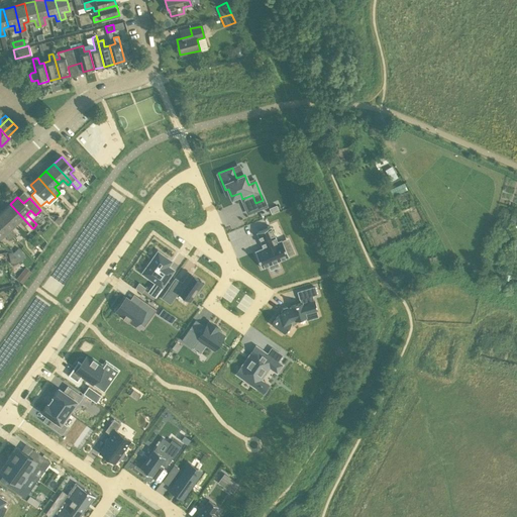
[(29,231),(32,228),(10,204),(2,211),(15,224),(19,220),(29,231)]
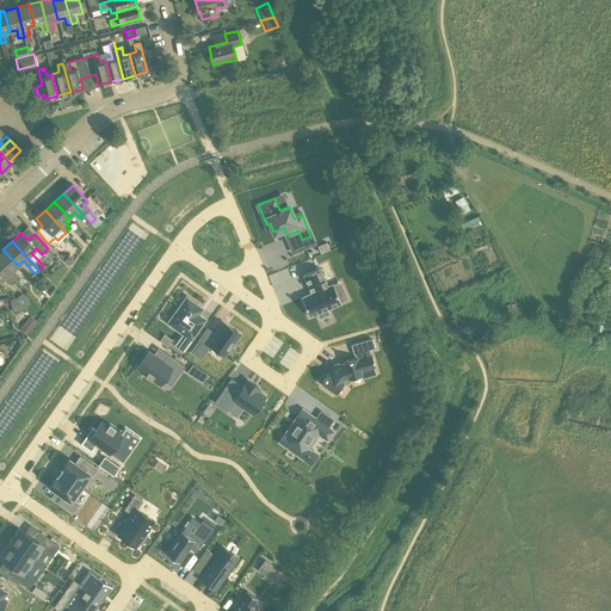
[(321,253),(329,248),(327,242),(318,246),(321,253)]
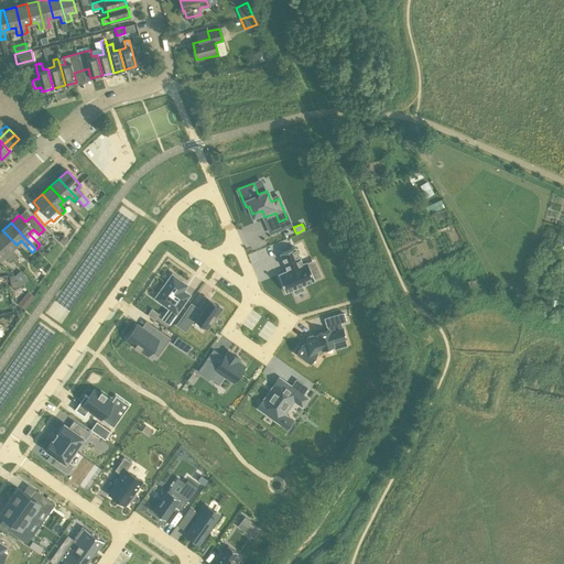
[(12,249),(17,245),(2,230),(0,231),(0,243),(13,259),(18,255),(12,249)]
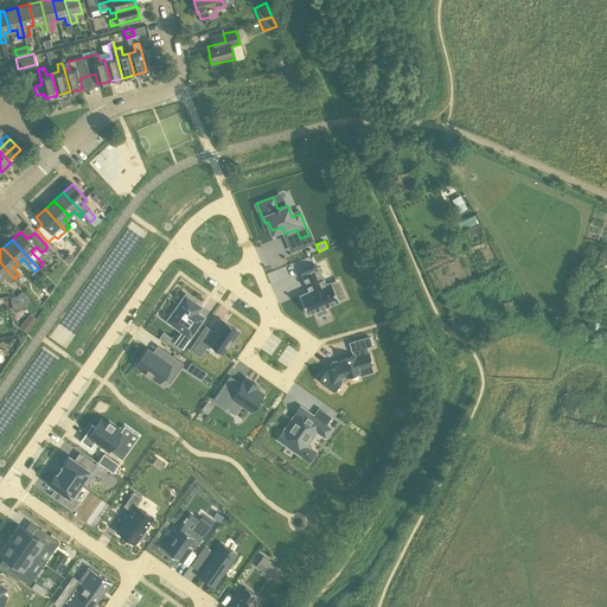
[(11,282),(14,279),(0,262),(0,280),(5,275),(11,282)]
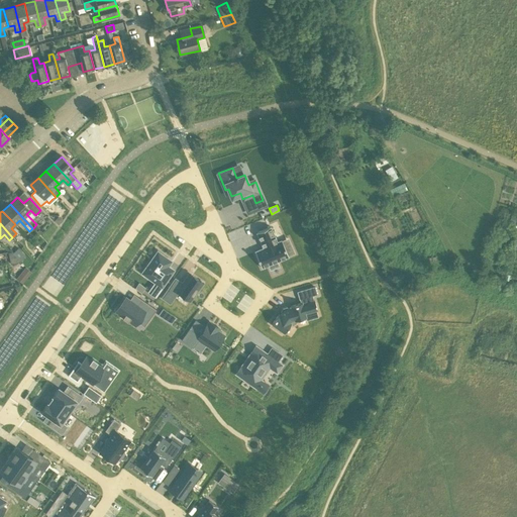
[(270,270),(279,266),(277,262),(289,256),(282,240),(278,242),(271,226),(257,232),(264,247),(255,251),(262,268),(269,265),(270,270)]
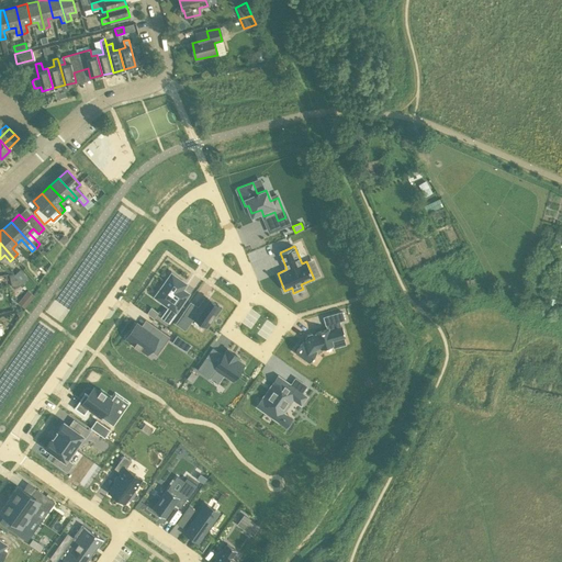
[(157,292),(154,296),(163,303),(168,306),(161,317),(168,322),(189,293),(182,289),(187,283),(178,277),(179,277),(171,271),(167,277),(168,277),(157,292)]
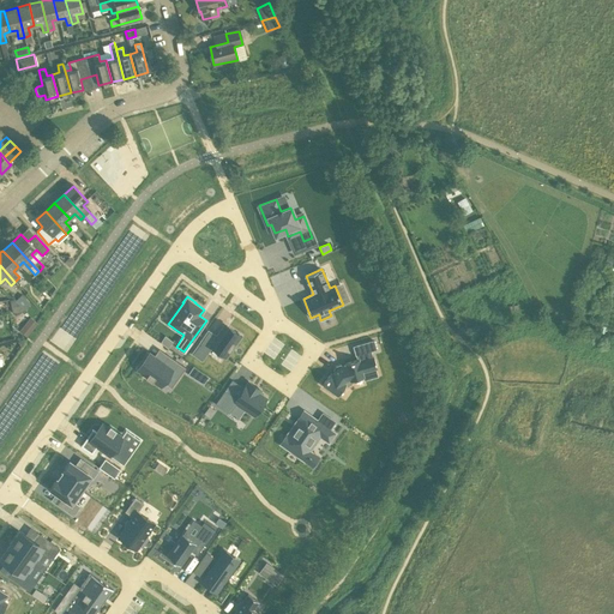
[(16,315),(24,309),(14,299),(10,300),(12,313),(16,315)]
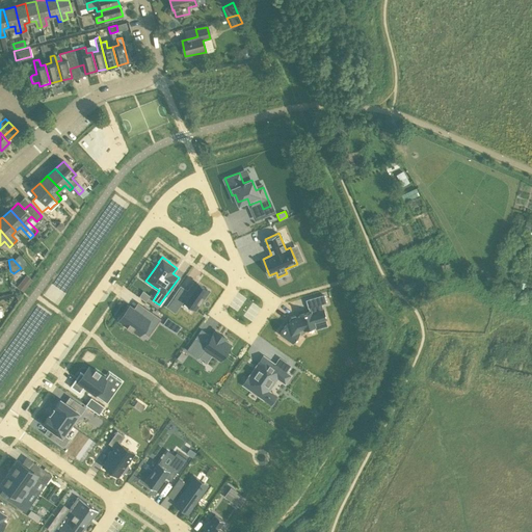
[(30,292),(36,278),(32,276),(26,290),(30,292)]
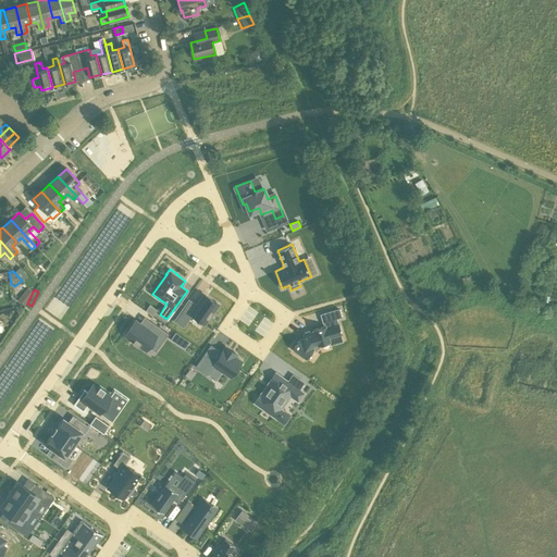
[(188,299),(174,321),(184,326),(192,314),(206,324),(219,305),(208,296),(207,298),(203,296),(197,305),(188,299)]
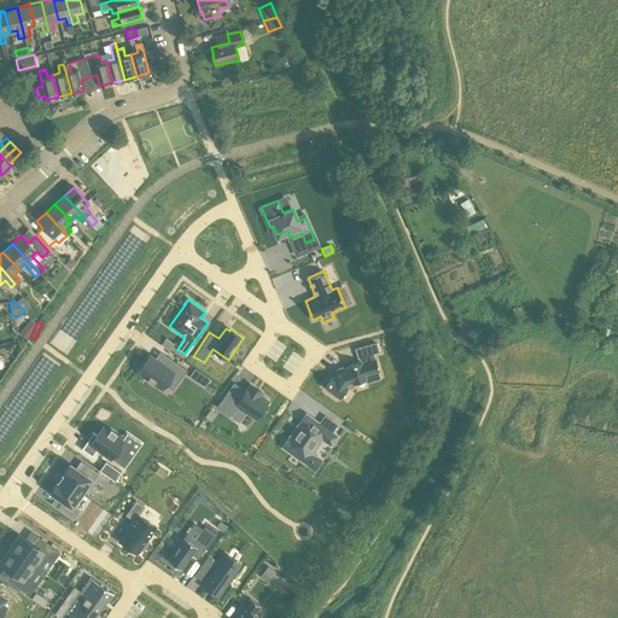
[(332,375),(324,388),(338,398),(347,386),(349,389),(353,385),(353,383),(366,379),(363,373),(378,368),(375,359),(374,359),(372,353),(378,351),(375,343),(355,349),(357,357),(360,362),(347,366),(347,368),(343,369),(342,367),(337,368),(334,373),(336,374),(333,378),(332,375)]
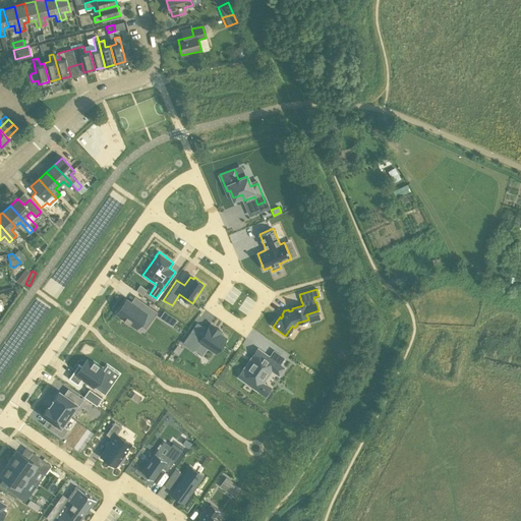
[(126,299),(116,312),(124,319),(123,320),(129,324),(130,323),(136,328),(138,325),(140,323),(147,327),(158,311),(140,300),(135,306),(130,302),(126,299)]
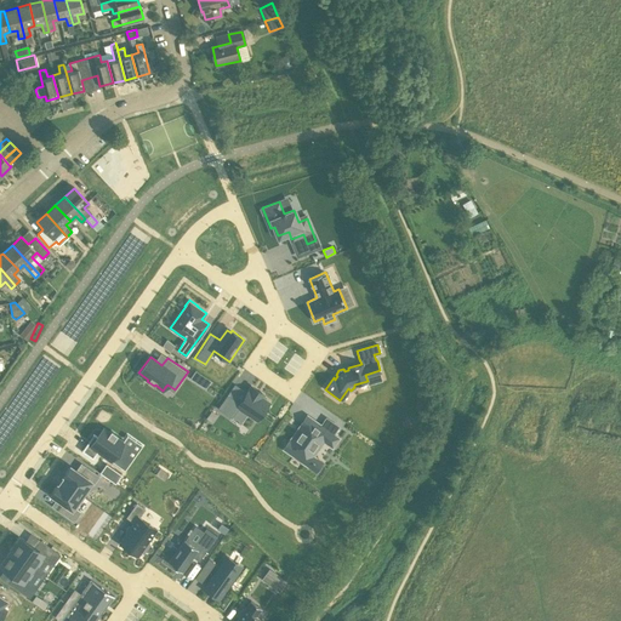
[(195,370),(191,379),(195,382),(201,375),(195,370)]
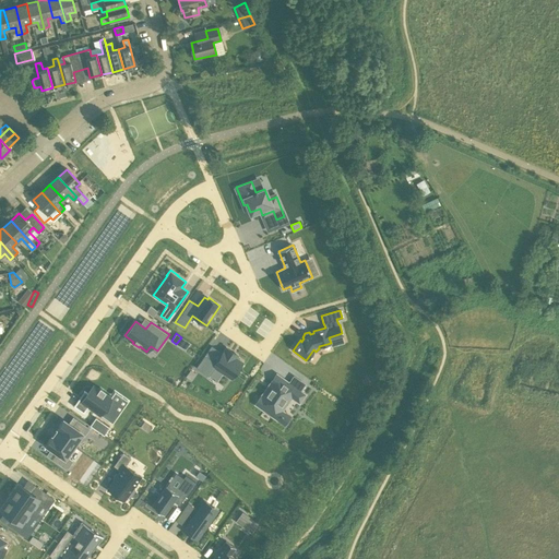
[(204,355),(195,367),(209,376),(215,367),(232,378),(242,363),(236,357),(237,355),(226,347),(215,363),(204,355)]
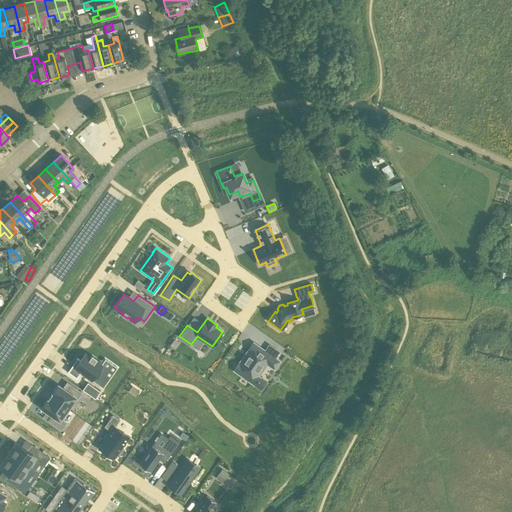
[(174,339),(170,344),(175,347),(179,342),(174,339)]
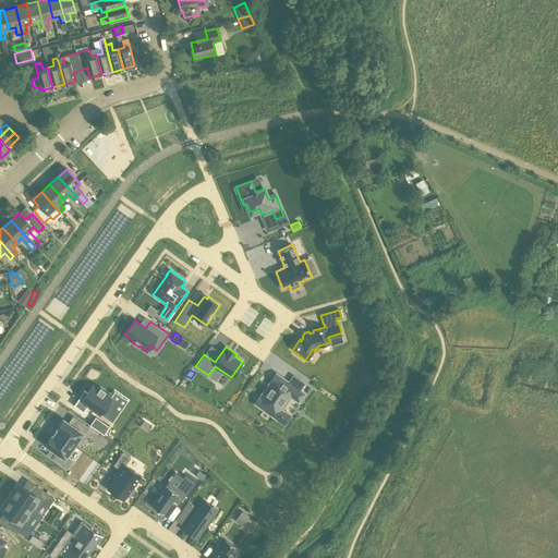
[(305,393),(276,373),(269,381),(271,384),(263,396),(261,395),(254,403),(278,421),(284,412),(277,407),(286,393),(299,402),(305,393)]
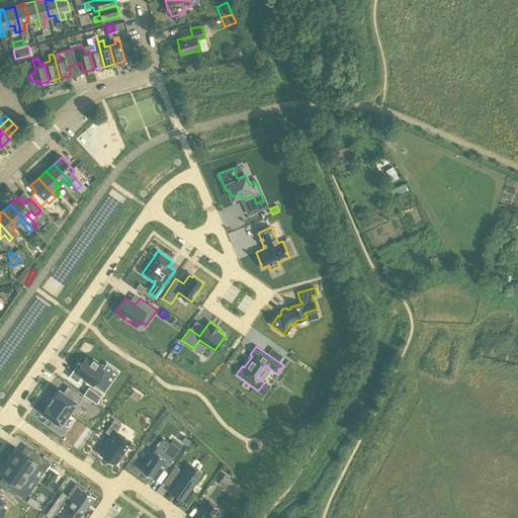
[(78,361),(68,375),(77,381),(81,375),(101,390),(107,380),(105,378),(109,373),(96,364),(97,362),(93,359),(91,361),(86,357),(81,364),(78,361)]
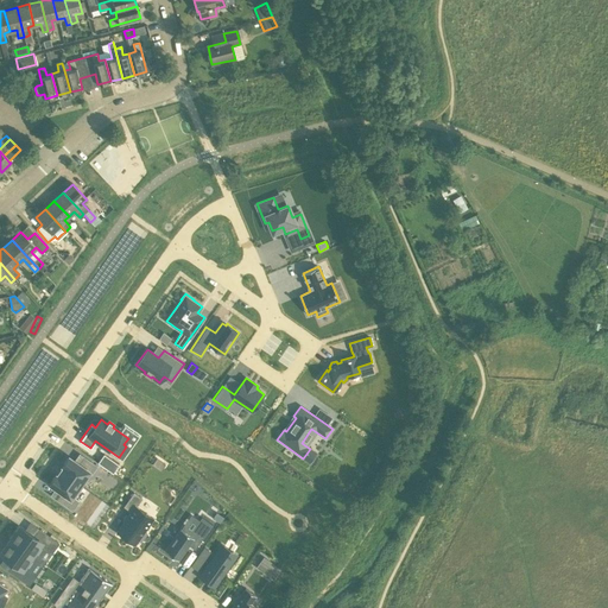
[(97,462),(109,470),(115,462),(109,457),(108,460),(102,455),(97,462)]
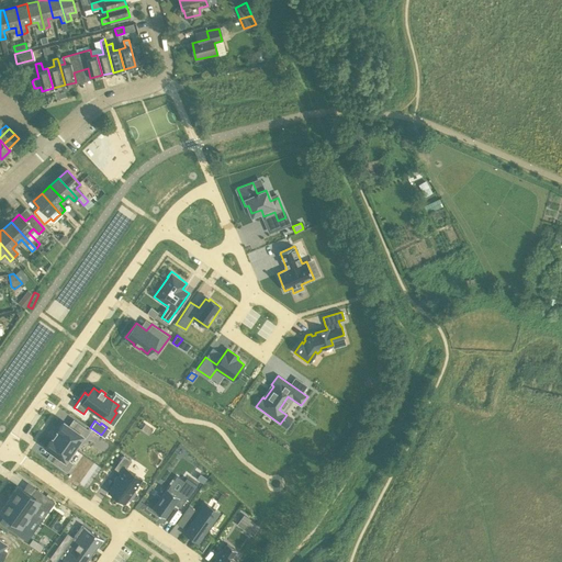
[(59,431),(56,436),(74,448),(82,436),(85,438),(89,430),(78,423),(74,428),(64,422),(57,430),(59,431)]
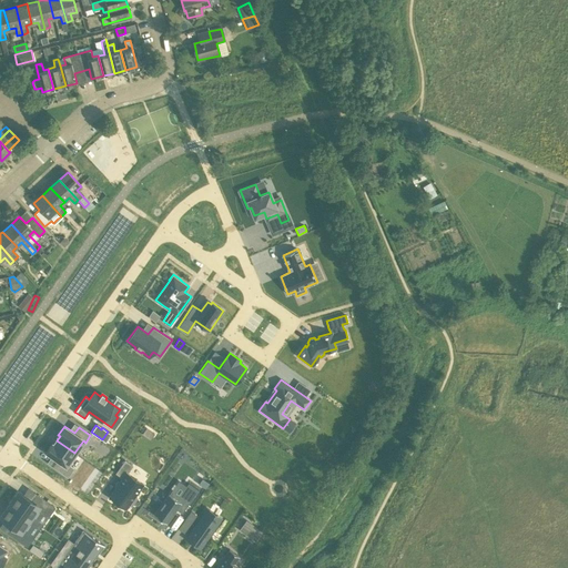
[(52,443),(47,452),(58,459),(53,466),(68,476),(73,468),(69,465),(77,454),(74,453),(57,440),(54,445),(52,443)]
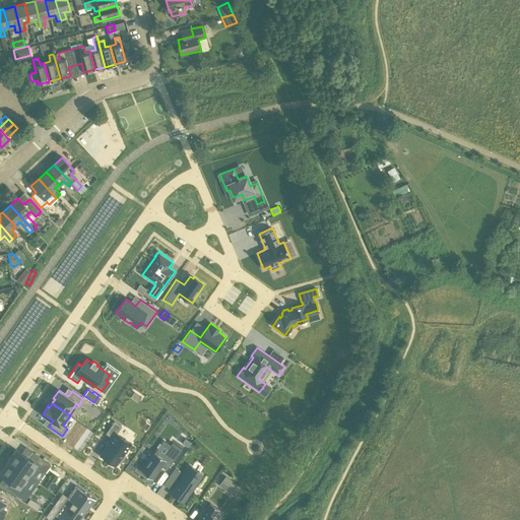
[(112,437),(100,454),(115,465),(118,461),(120,463),(125,455),(123,454),(131,443),(117,433),(121,426),(115,421),(107,433),(112,437)]
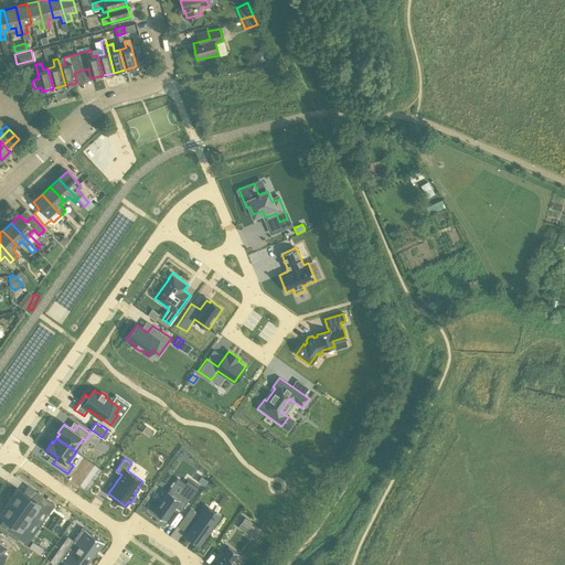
[(201,476),(198,481),(204,486),(209,481),(201,476)]
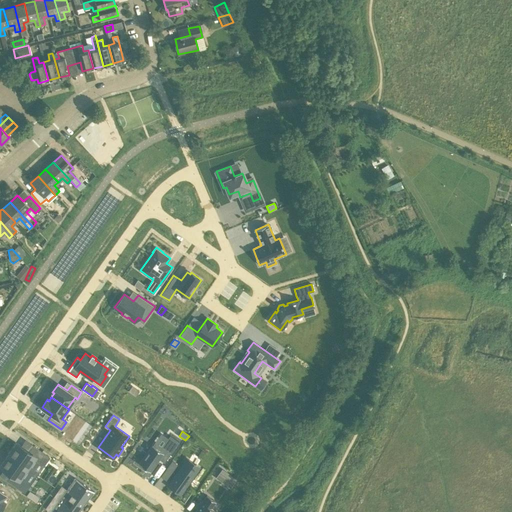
[(152,445),(139,463),(150,472),(159,459),(164,462),(179,441),(170,435),(168,438),(159,450),(152,445)]
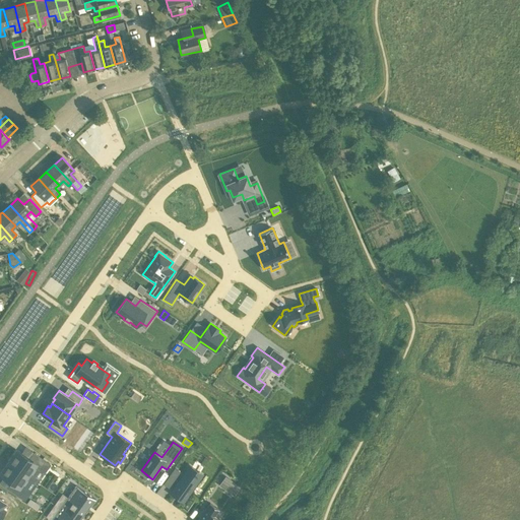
[(16,450),(8,461),(31,478),(40,467),(45,471),(50,464),(33,452),(28,458),(21,453),(16,450)]
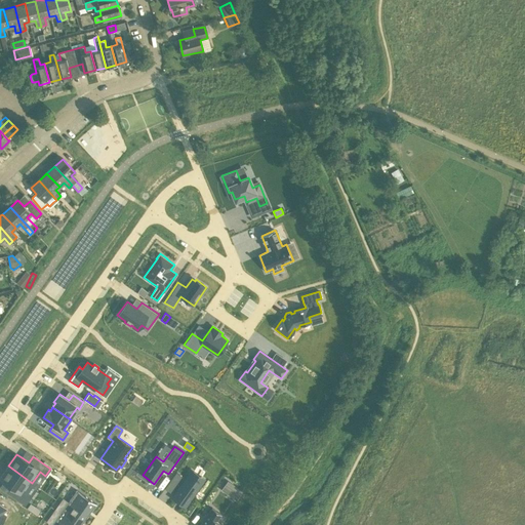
[(8,466),(0,478),(4,481),(11,486),(7,492),(25,505),(30,497),(25,493),(32,483),(8,466)]
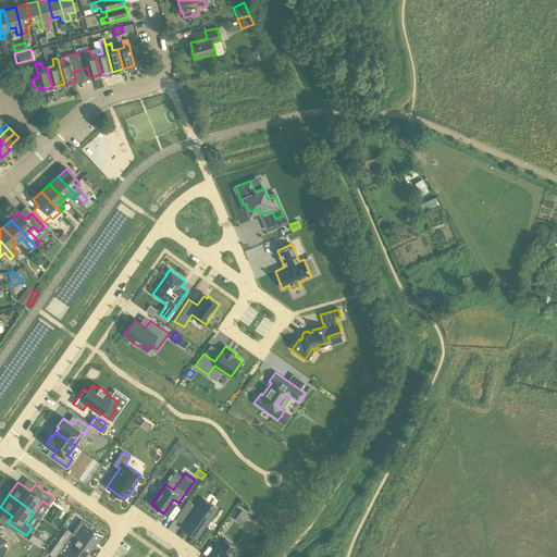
[(198,506),(183,527),(197,536),(212,516),(215,510),(211,508),(211,507),(208,506),(201,500),(198,506)]
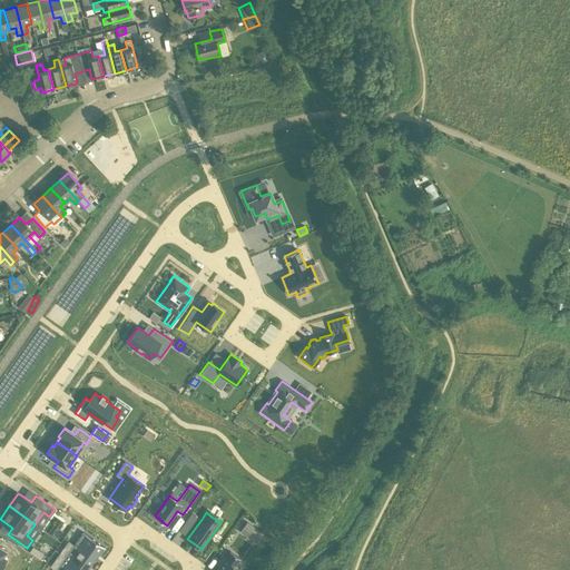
[(190,513),(185,520),(192,524),(196,518),(190,513)]
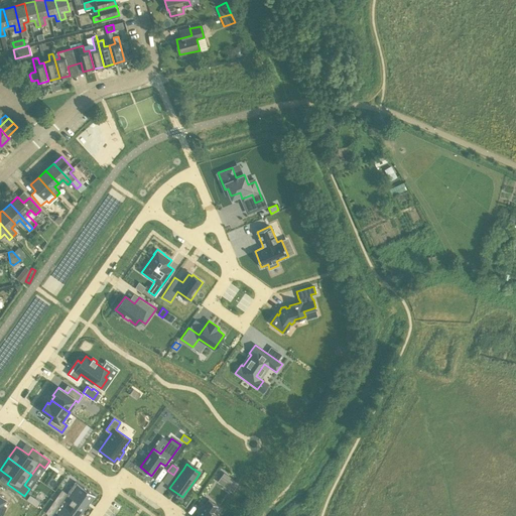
[(75,482),(67,493),(86,507),(94,496),(95,495),(75,481),(75,482)]
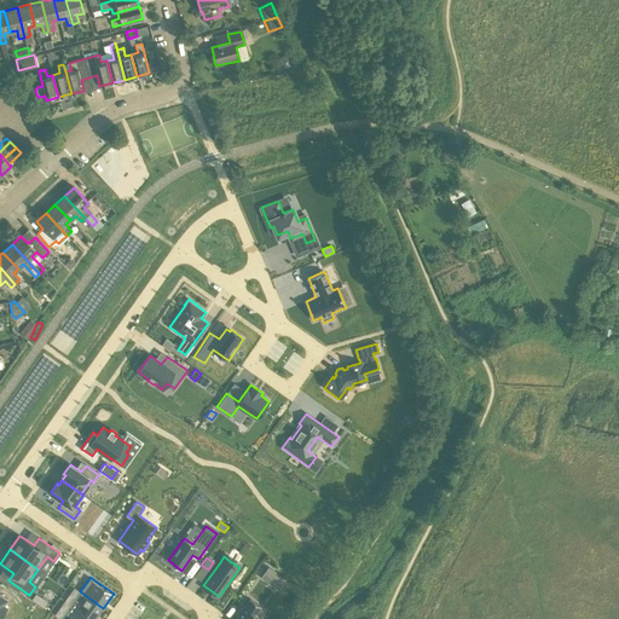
[(74,588),(64,601),(90,618),(94,618),(103,608),(80,591),(74,588)]
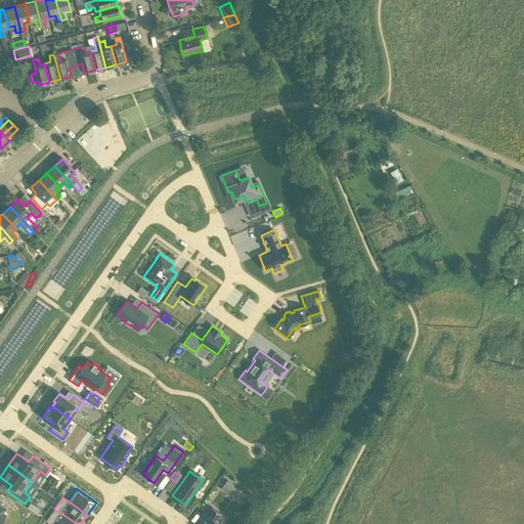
[(0,522),(0,523),(8,512),(5,509),(8,505),(0,498),(0,522)]
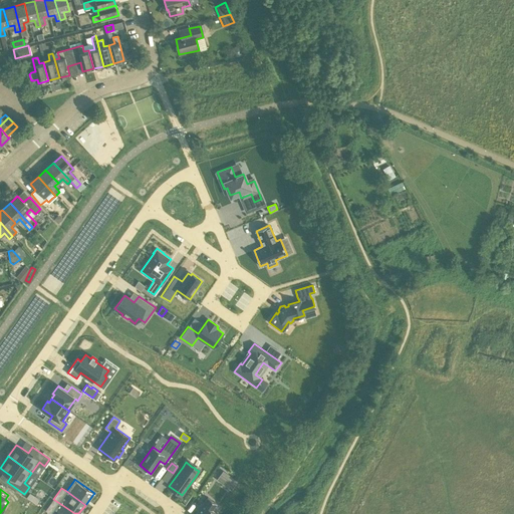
[(198,513),(197,513),(217,513),(218,513),(212,509),(216,503),(207,497),(196,513),(198,513)]
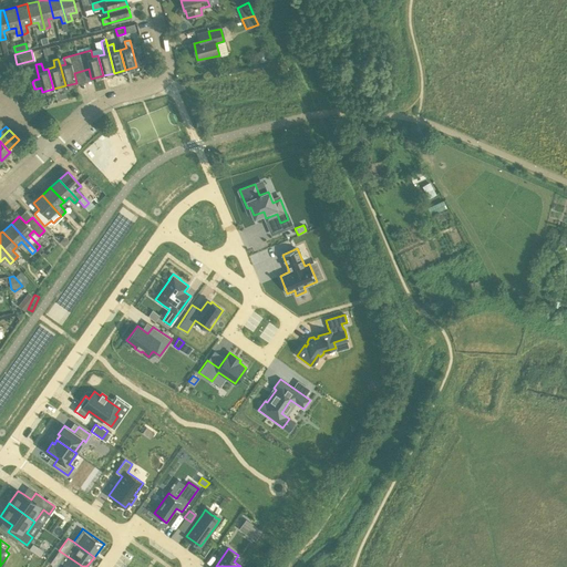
[(82,566),(59,550),(50,563),(55,566),(54,566),(82,566)]
